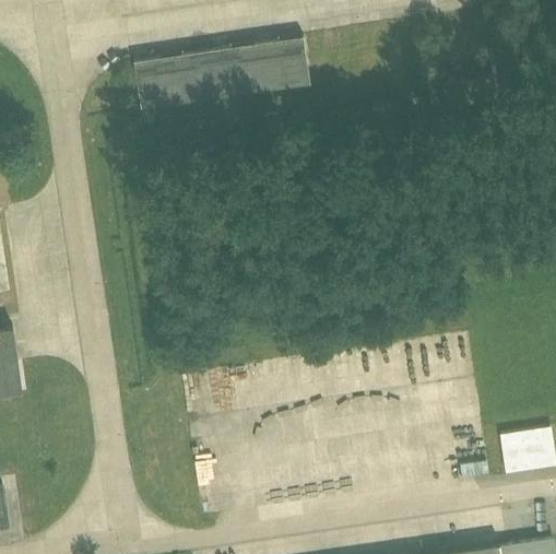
[(336,31),(326,33),(328,46),(339,45),(336,31)]
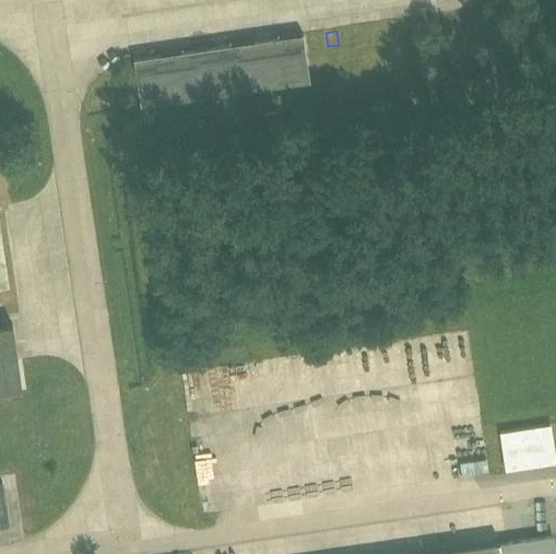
[(304,36),(132,60),(139,110),(310,86),(304,43),(304,36)]
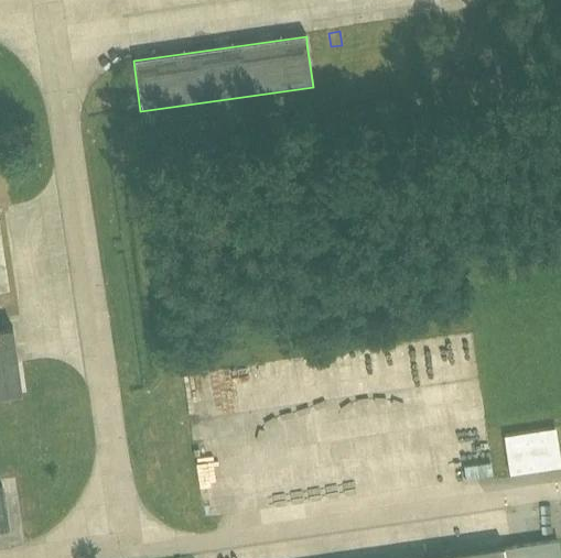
[(0,205),(0,294),(13,292),(0,207),(0,205)]
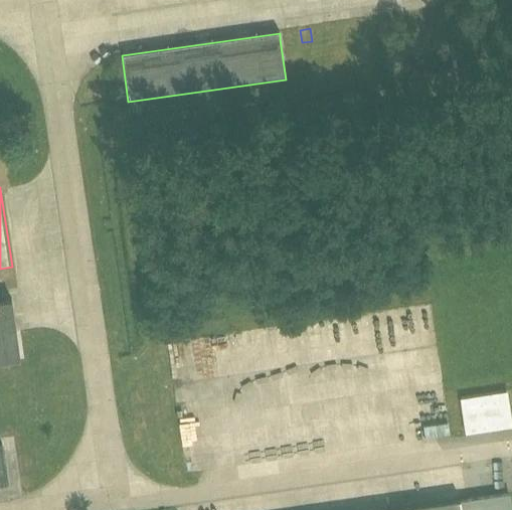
[(17,332),(12,302),(0,303),(0,362),(20,360),(17,332)]
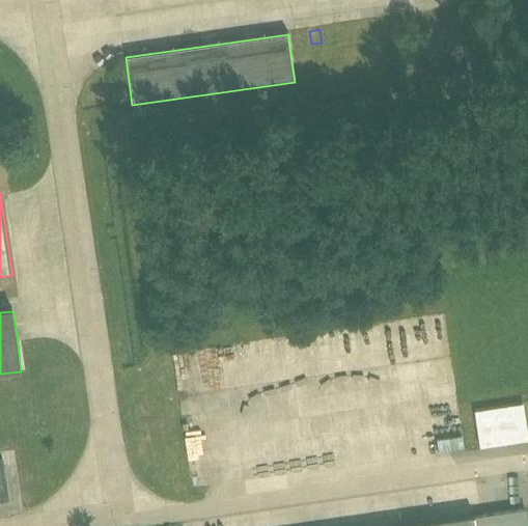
[(524,404),(474,411),(479,449),(527,443),(527,427),(524,404)]
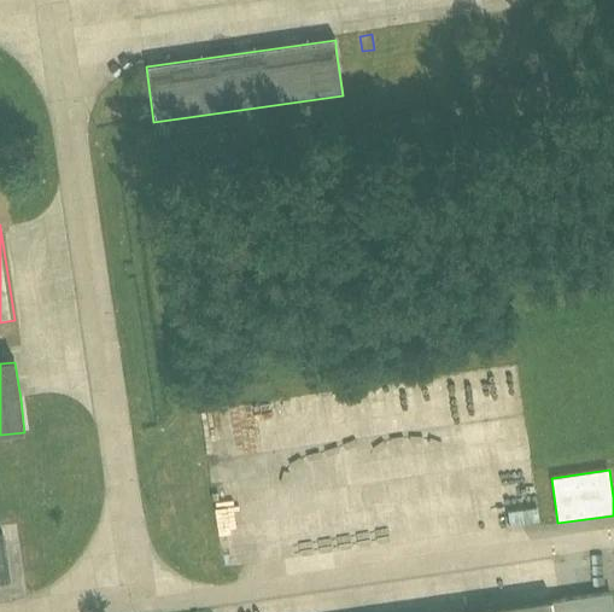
[(5,534),(0,534),(0,581),(11,580),(6,540),(5,534)]
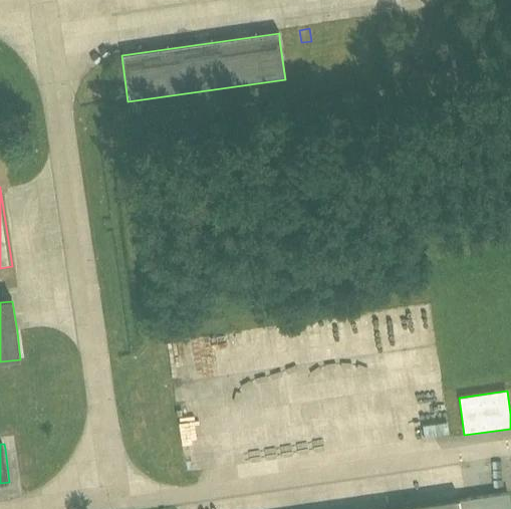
[(435,506),(460,502),(456,474),(431,478),(435,506)]
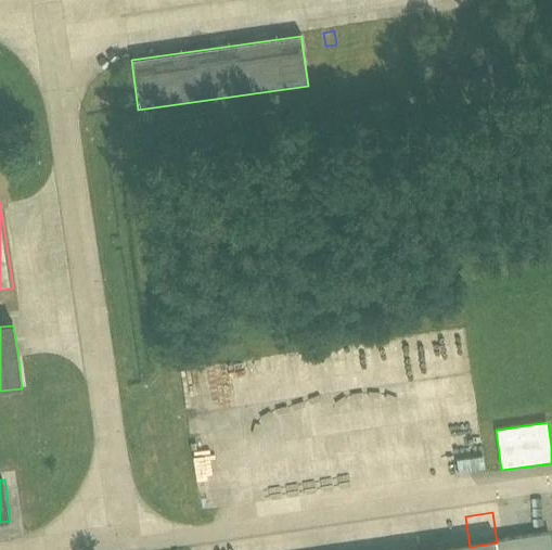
[(551,535),(497,542),(497,549),(551,549),(551,535)]
